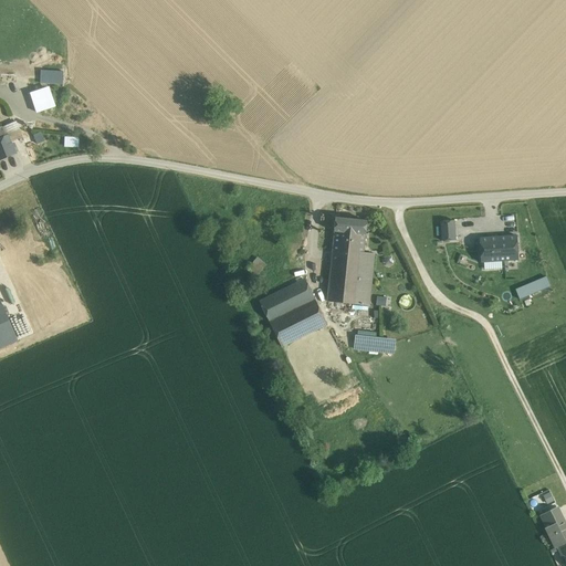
[(43,70),(42,84),(65,84),(65,70),(43,70)]
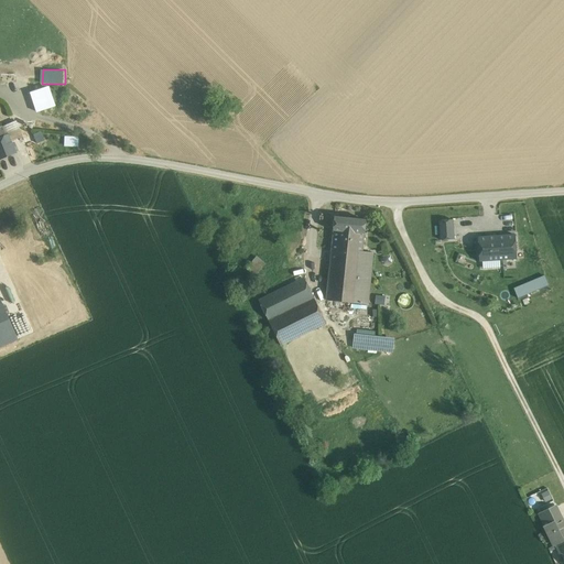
[(0,138),(0,160),(17,153),(9,134),(6,136),(0,138)]
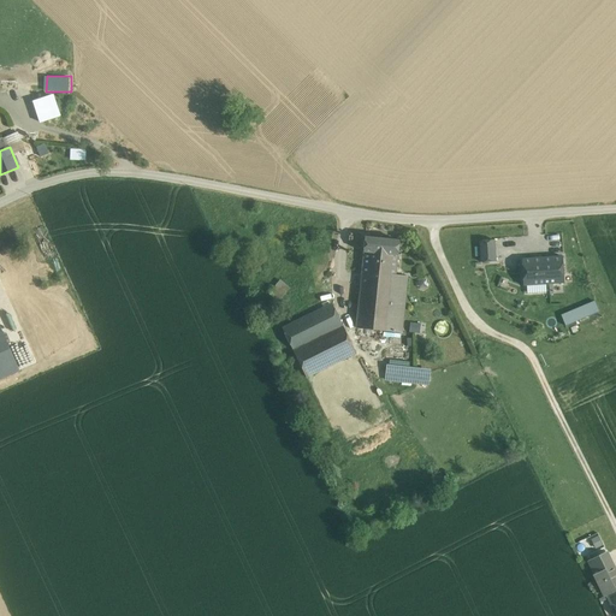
[(86,149),(71,149),(70,160),(86,160),(86,149)]
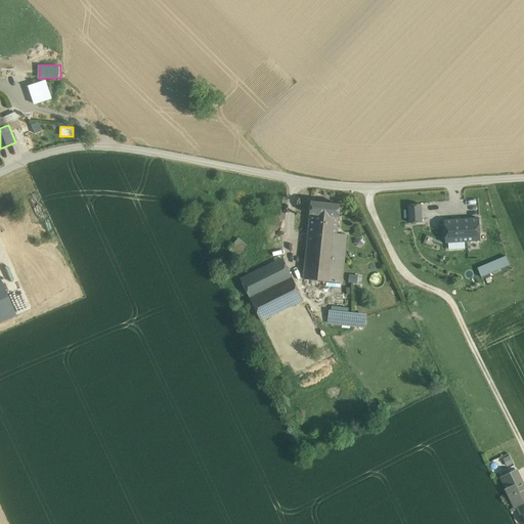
[(340,205),(310,202),(309,214),(310,214),(338,217),(340,205)]
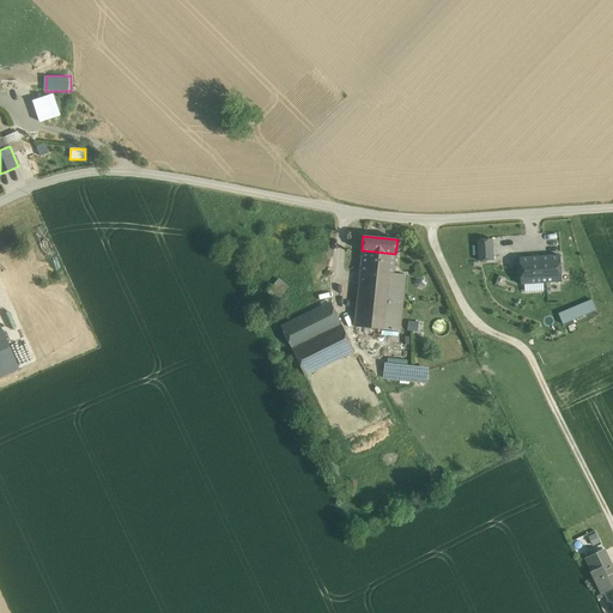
[(492,240),(478,241),(479,261),(493,260),(492,240)]
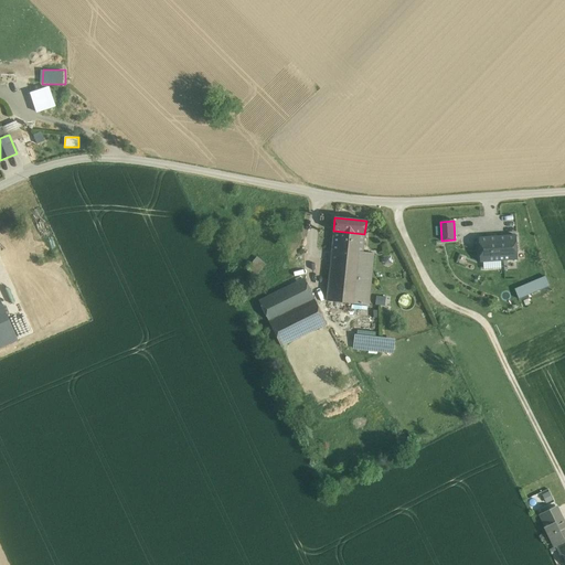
[(364,234),(334,231),(327,300),(369,305),(374,254),(363,253),(364,234)]
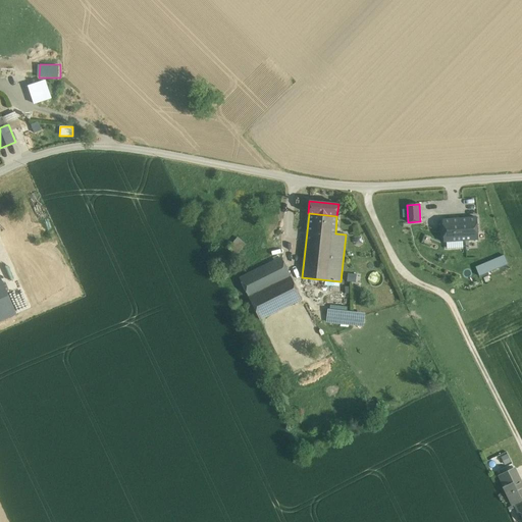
[(478,240),(476,217),(442,219),(444,242),(478,240)]
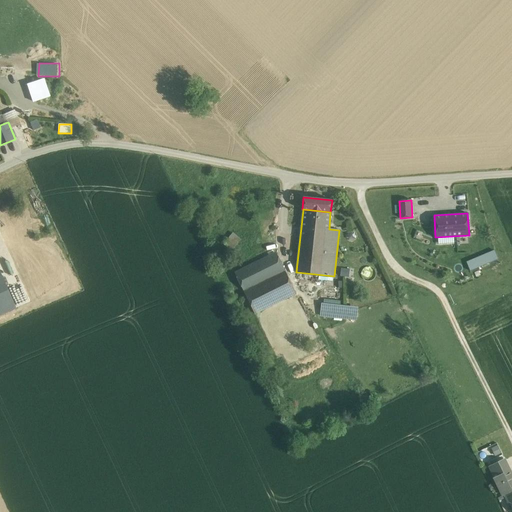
[(233,233),(223,244),(231,250),(241,239),(233,233)]
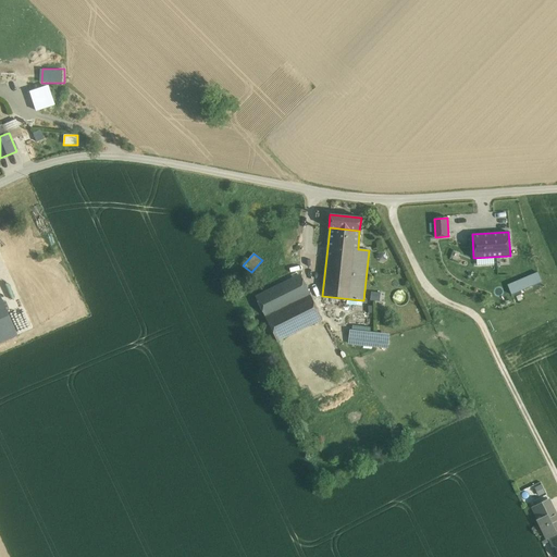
[(537,273),(508,285),(511,295),(542,282),(537,273)]
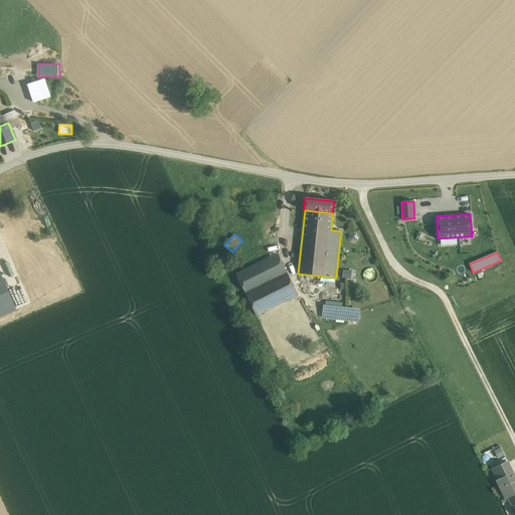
[(278,254),(236,275),(244,292),(286,272),(278,254)]
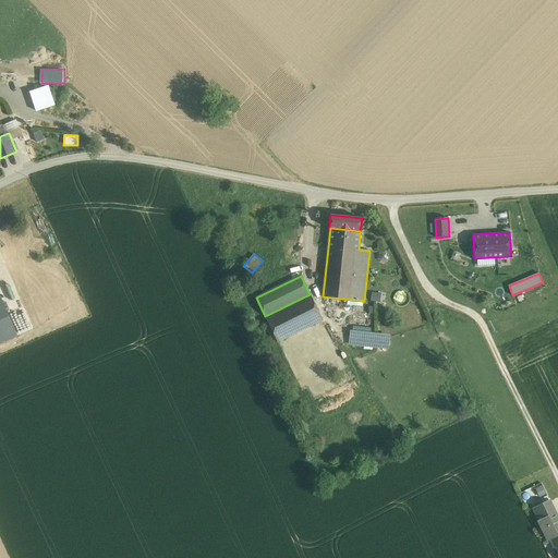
[(371,291),(370,299),(378,301),(379,292),(371,291)]
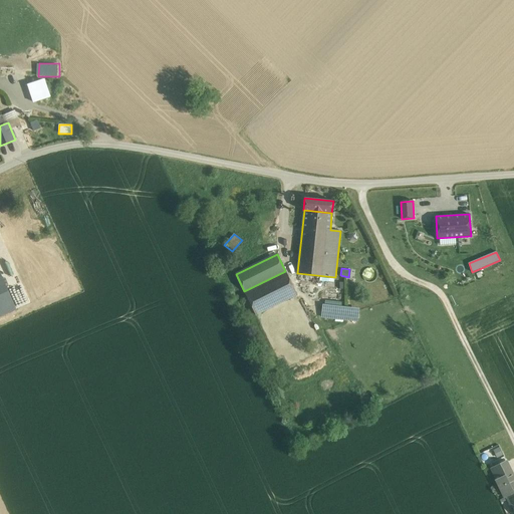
[(373,276),(371,268),(363,270),(365,278),(373,276)]
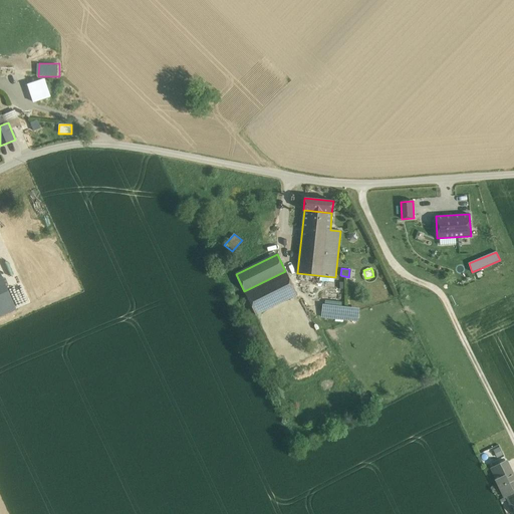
[(285,271),(244,291),(256,314),(297,294),(285,271)]
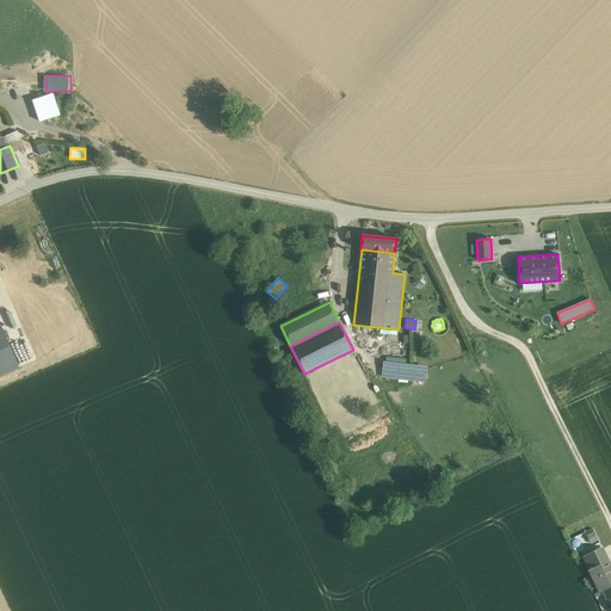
[(419,368),(384,364),(383,377),(418,381),(419,368)]
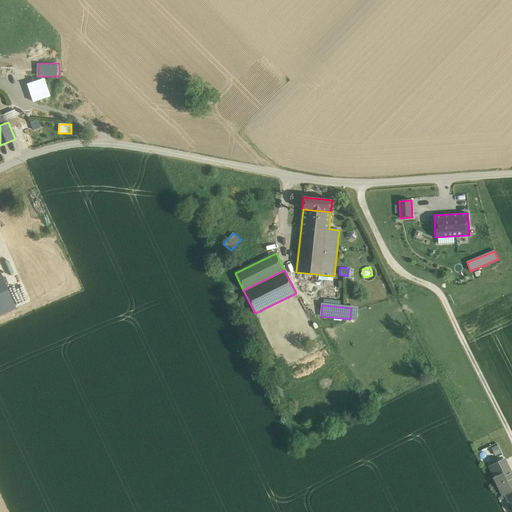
[(478,447),(479,456),(499,456),(498,446),(478,447)]
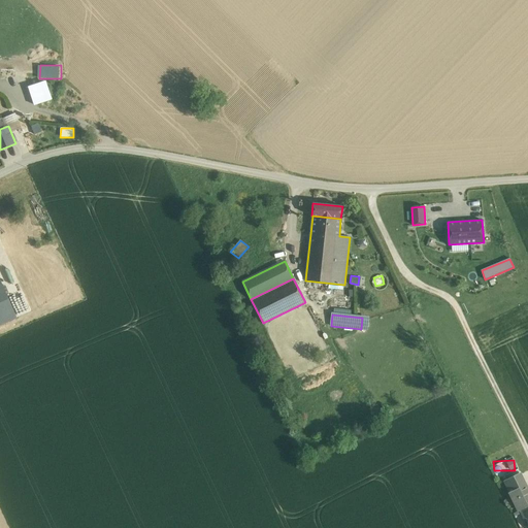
[(520,473),(505,481),(510,492),(512,495),(527,488),(520,473)]
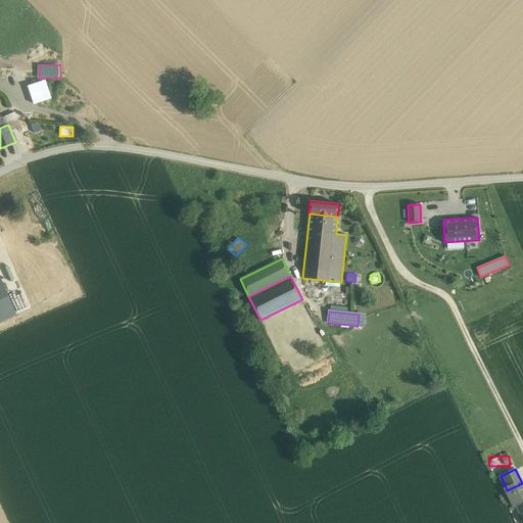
[(522,483),(507,490),(506,487),(505,487),(514,506),(517,505),(522,501),(522,484),(522,482),(522,483)]
